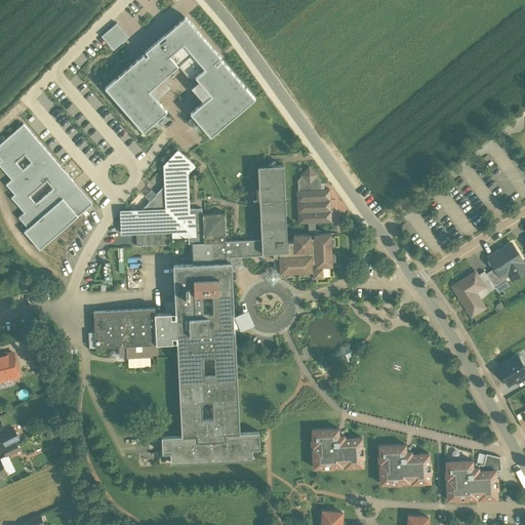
[(105,87),(144,131),(154,122),(167,111),(150,90),(178,66),(192,81),(196,77),(211,94),(190,113),(193,115),(202,126),(211,136),(255,97),(221,59),(216,64),(215,62),(221,56),(186,15),(170,29),(146,50),(148,53),(146,55),(144,53),(135,61),(105,87)]
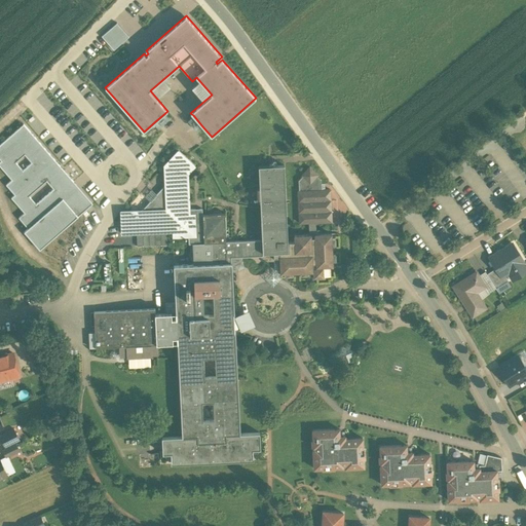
[(102,36),(113,50),(129,37),(117,23),(102,36)]
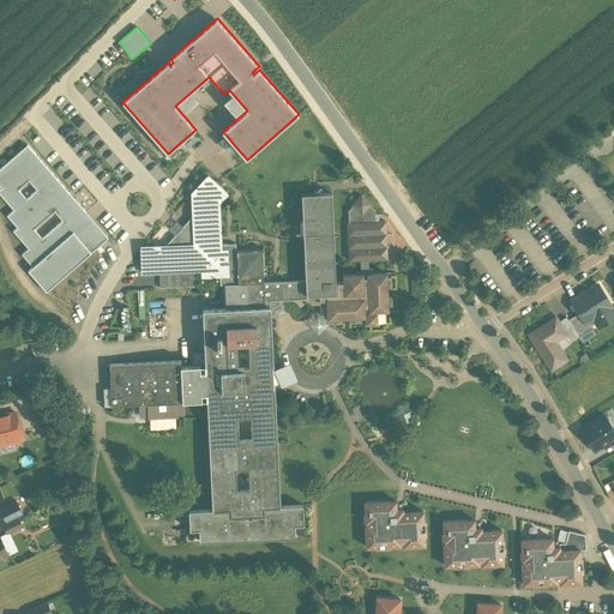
[(7,215),(17,227),(13,230),(29,248),(22,254),(32,266),(29,270),(47,292),(103,242),(88,224),(89,222),(85,217),(83,218),(80,217),(85,212),(28,145),(0,168),(0,185),(1,187),(0,188),(0,193),(13,210),(7,215)]
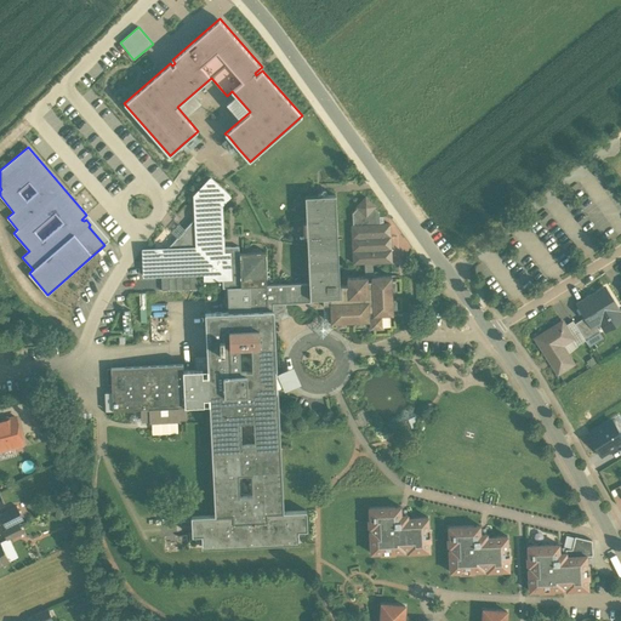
[(239,246),(223,248),(221,205),(229,195),(211,178),(194,195),(195,205),(195,217),(184,229),(177,238),(166,249),(142,250),(143,275),(204,273),(204,280),(222,279),(223,288),(227,288),(227,291),(226,294),(224,297),(224,301),(226,303),(227,307),(228,311),(229,313),(250,312),(249,286),(241,288),(239,254),(239,246)]
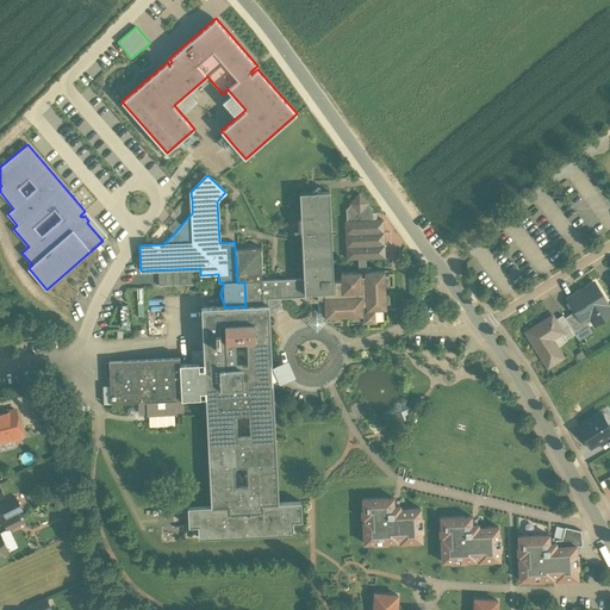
[(330,192),(300,193),(305,278),(305,293),(325,292),(335,292),(335,281),(330,192)]
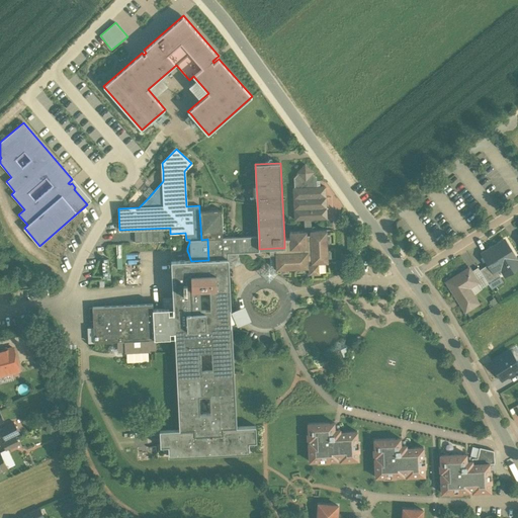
[(326,186),(318,187),(317,177),(313,173),(314,172),(306,164),(297,172),(298,173),(294,178),(294,188),(293,188),(295,220),(305,220),(306,232),(307,232),(307,234),(311,234),(311,231),(312,231),(312,219),(327,219),(326,186)]
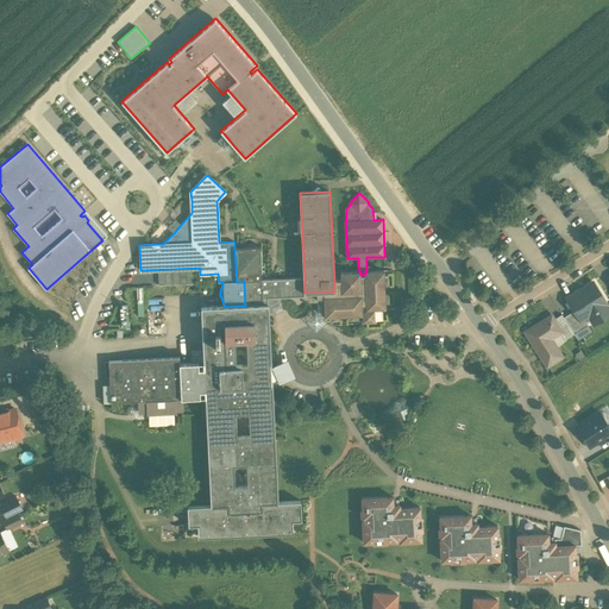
[(85,211),(80,215),(82,217),(85,215),(88,220),(87,223),(102,240),(107,236),(85,211)]
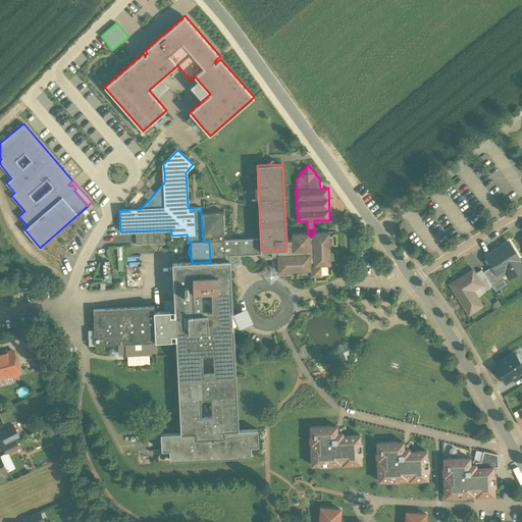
[(150,188),(144,195),(149,200),(155,193),(150,188)]
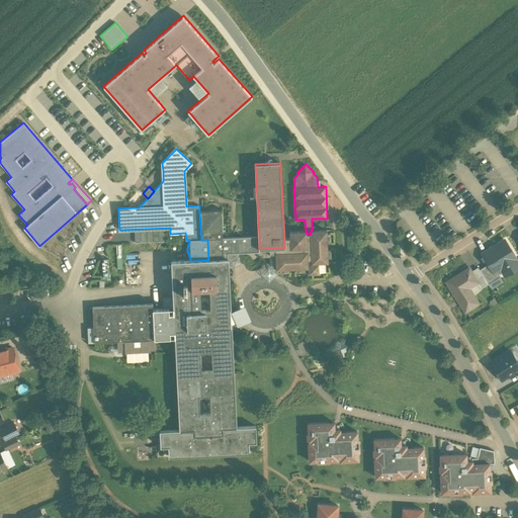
[(222,210),(199,211),(201,240),(207,239),(223,238),(222,210)]
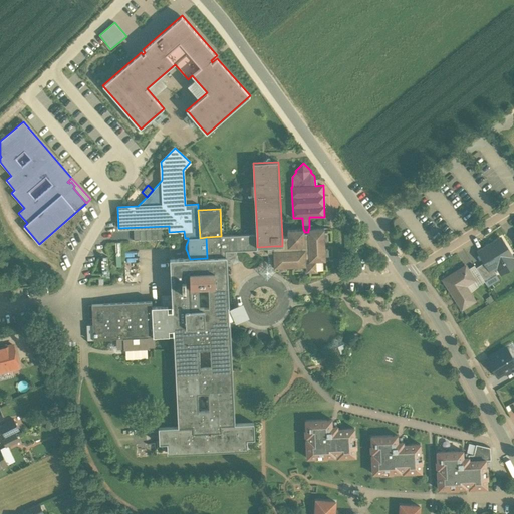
[(288,237),(282,237),(282,246),(274,246),(274,257),(275,267),(306,266),(307,271),(316,271),(316,261),(326,260),(324,229),(309,229),(308,229),(308,232),(304,232),(304,230),(303,230),(288,230),(288,237)]
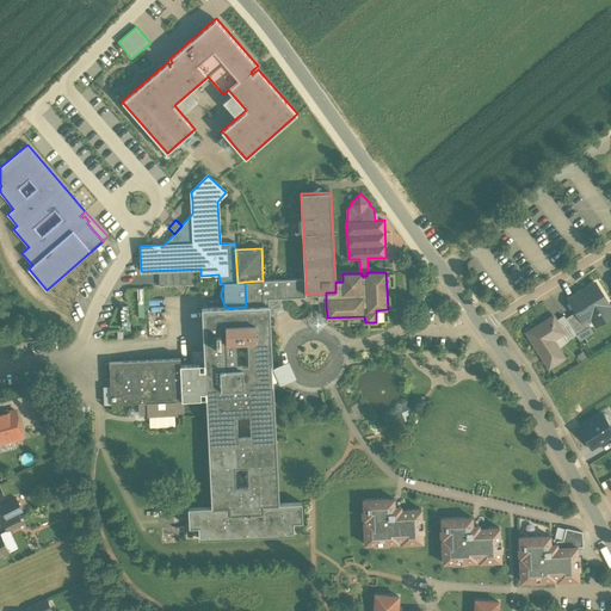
[(263,281),(245,282),(246,307),(270,306),(270,315),(277,314),(284,310),(281,303),(281,298),(306,297),(306,294),(306,278),(263,281)]
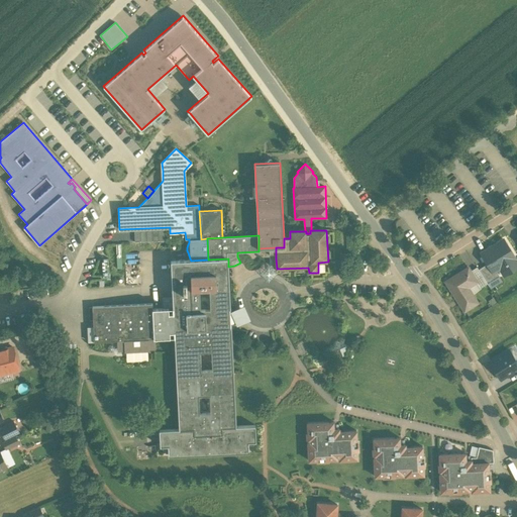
[(504,239),(482,253),(488,264),(493,272),(496,271),(505,265),(510,272),(516,267),(516,261),(515,259),(516,257),(504,239)]
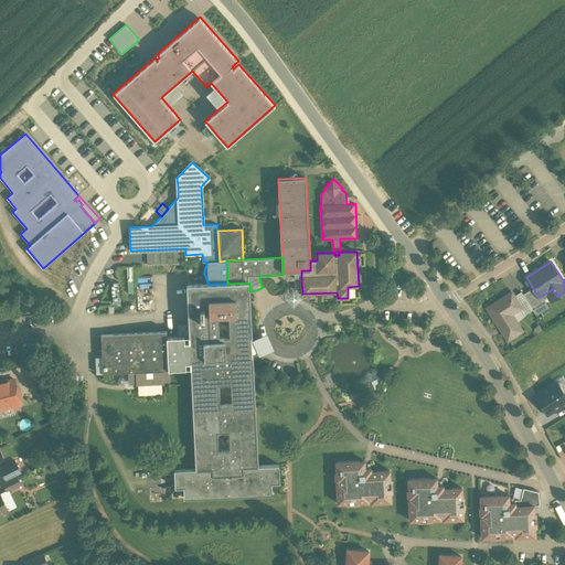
[(301,270),(283,272),(283,275),(283,278),(287,278),(287,281),(294,280),(294,283),(301,283),(301,270)]
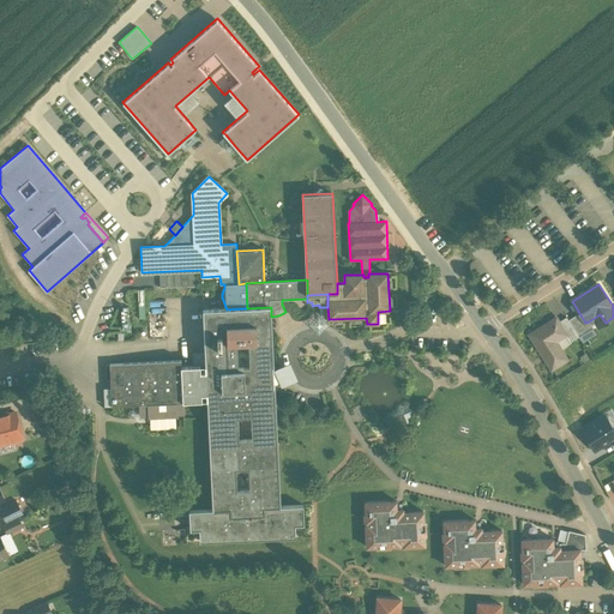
[(227,309),(204,311),(206,366),(208,401),(209,401),(214,510),(191,511),(191,529),(200,529),(200,537),(200,541),(296,536),(296,533),(295,533),(295,524),(305,524),(304,505),(281,506),(275,390),(275,386),(284,383),(282,377),(280,371),(276,372),(274,369),(272,330),(271,317),(271,307),(247,308),(227,309)]
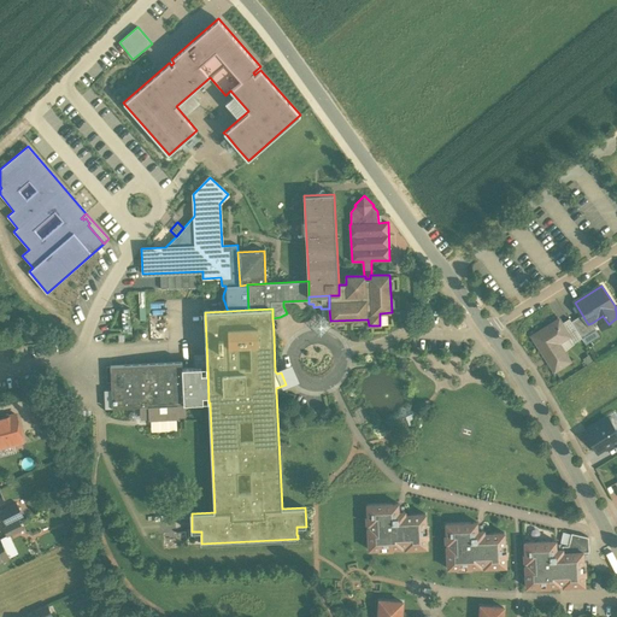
[(588,324),(582,315),(571,322),(582,338),(595,329),(592,323),(588,324)]
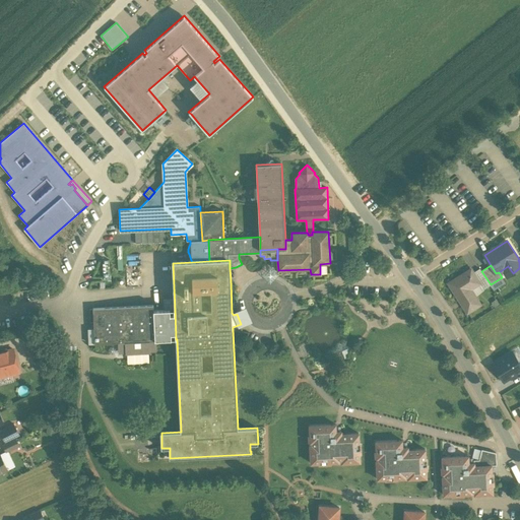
[(471,269),(449,283),(468,312),(480,305),(470,288),(479,283),(474,274),(471,269)]
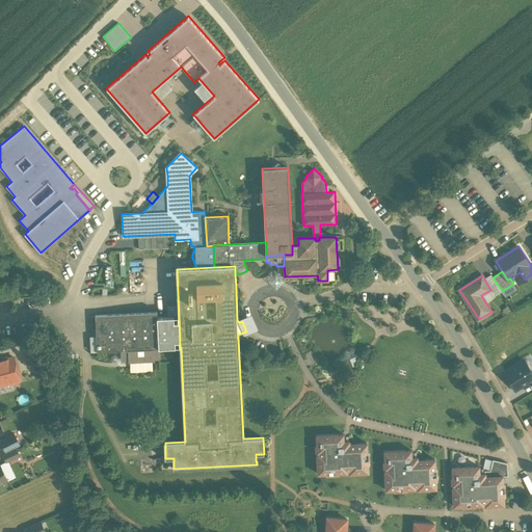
[(493,277),(491,276),(485,281),(490,290),(494,296),(502,291),(493,277)]
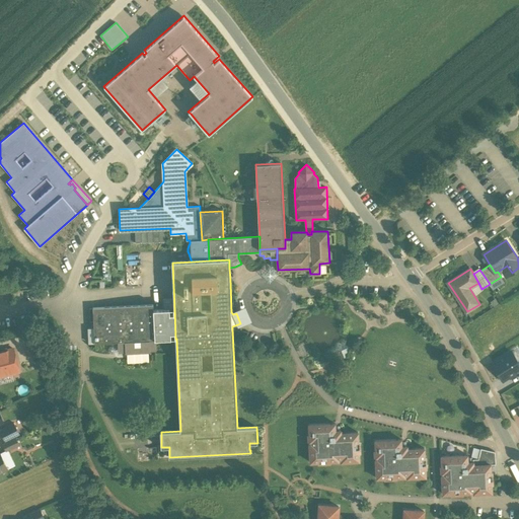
[(8,282),(0,282),(0,293),(10,292),(8,282)]
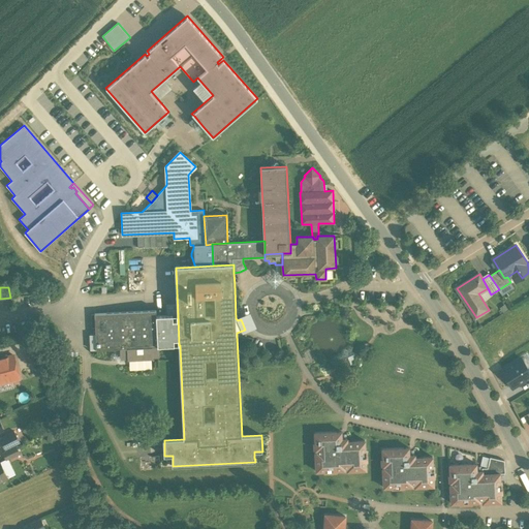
[(156,310),(95,313),(97,349),(122,348),(122,354),(129,353),(129,359),(152,356),(152,355),(158,355),(158,346),(179,345),(178,315),(157,316),(156,310)]
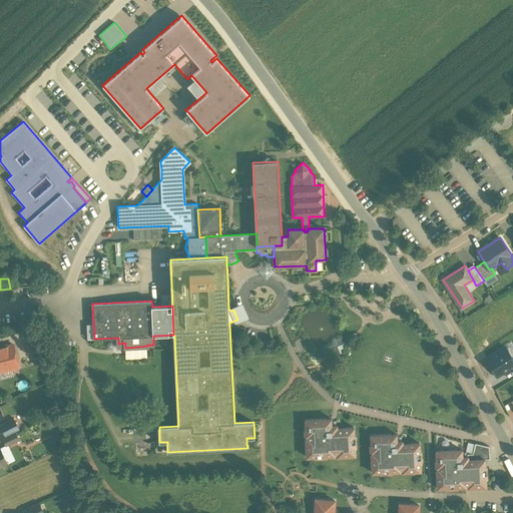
[(29,331),(23,332),(28,352),(34,351),(29,331)]
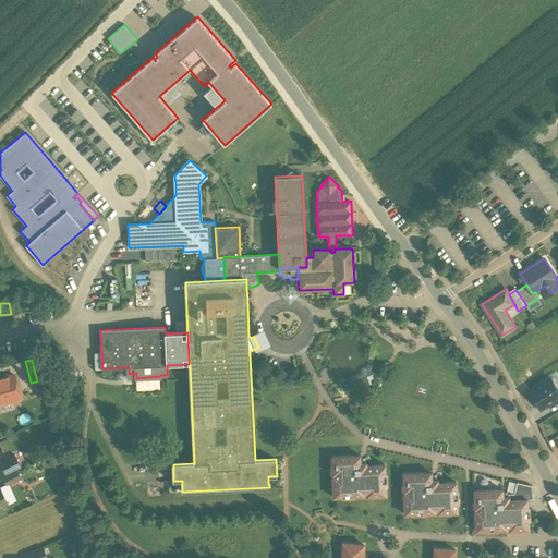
[(15,375),(0,378),(0,403),(21,399),(15,375)]
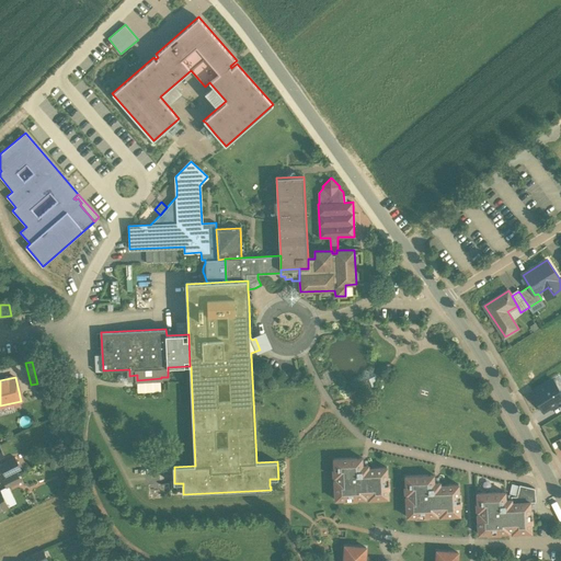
[(560,390),(552,377),(529,391),(542,413),(560,401),(560,390)]
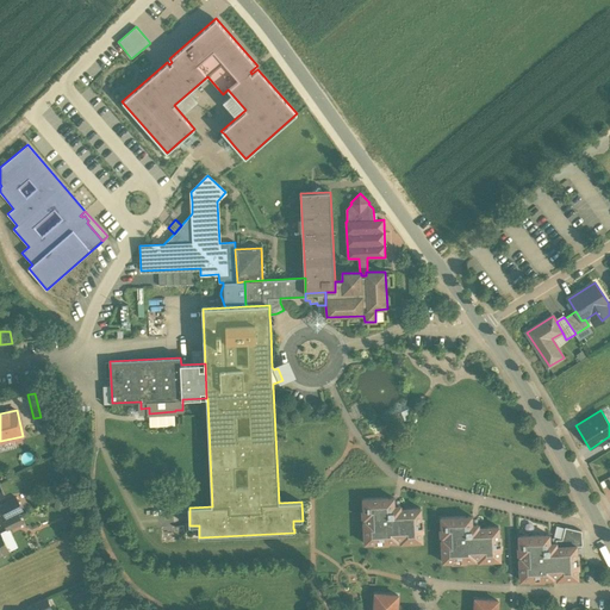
[(17,497),(0,504),(0,506),(6,520),(24,511),(17,497)]
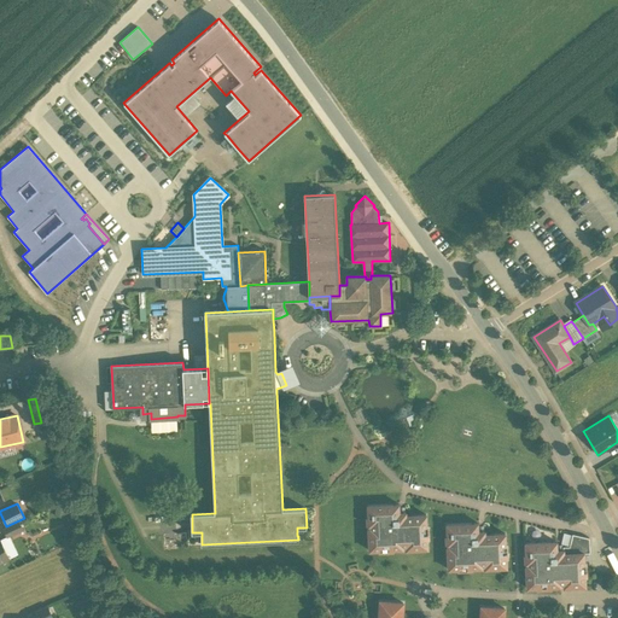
[(400,512),(400,503),(368,506),(368,518),(372,518),(373,524),(369,524),(369,525),(372,525),(372,529),(368,529),(369,551),(380,549),(380,547),(386,546),(386,552),(388,551),(388,546),(392,546),(394,549),(403,548),(403,546),(407,546),(407,549),(429,548),(427,538),(424,538),(424,532),(429,532),(429,531),(424,531),(424,525),(427,525),(426,514),(407,516),(406,512),(402,512),(400,512)]
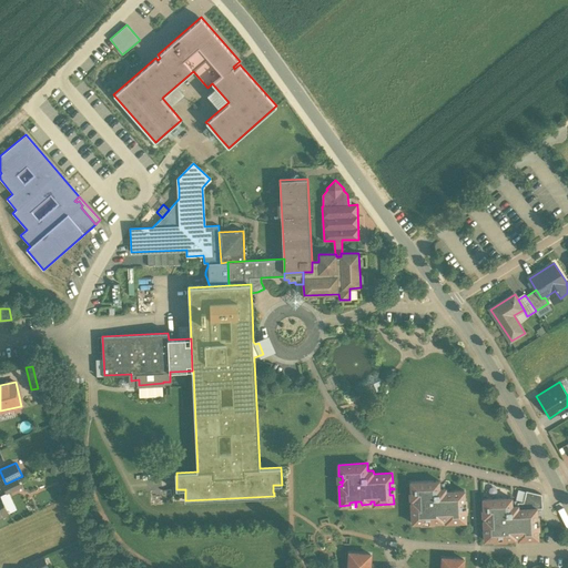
[(18,479),(3,486),(7,494),(21,486),(18,479)]
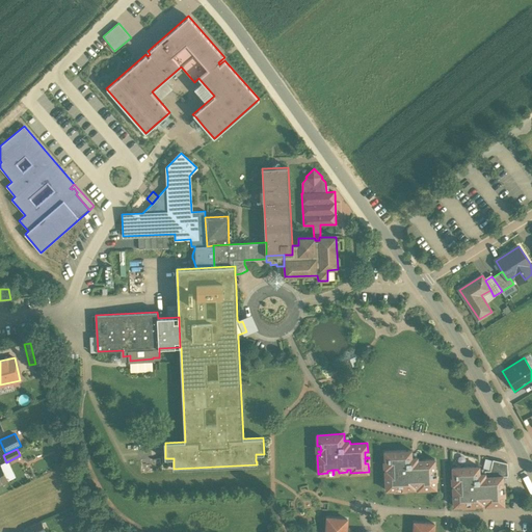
[(411,450),(384,451),(386,461),(389,461),(389,467),(386,467),(386,469),(388,468),(388,471),(386,471),(387,489),(395,489),(395,486),(400,486),(400,490),(401,490),(401,486),(406,486),(406,488),(416,488),(416,486),(418,486),(418,489),(436,488),(436,479),(433,479),(432,474),(437,474),(437,473),(432,473),(432,468),(435,468),(435,459),(418,460),(418,457),(415,457),(411,457),(411,450)]
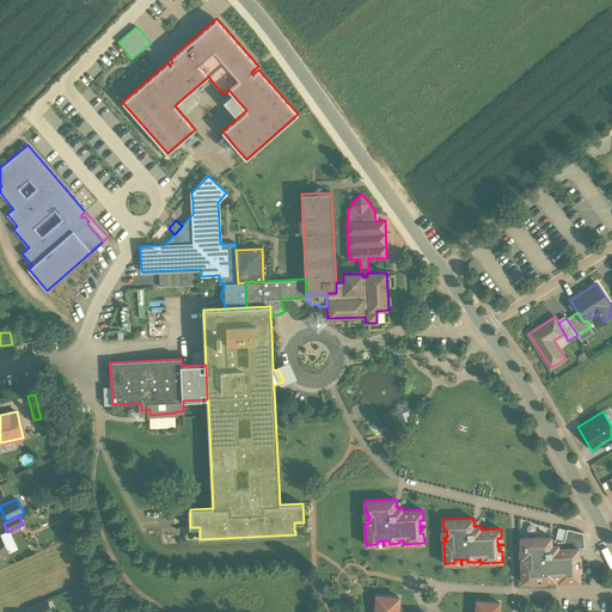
[(0,532),(0,557),(10,552),(0,532)]
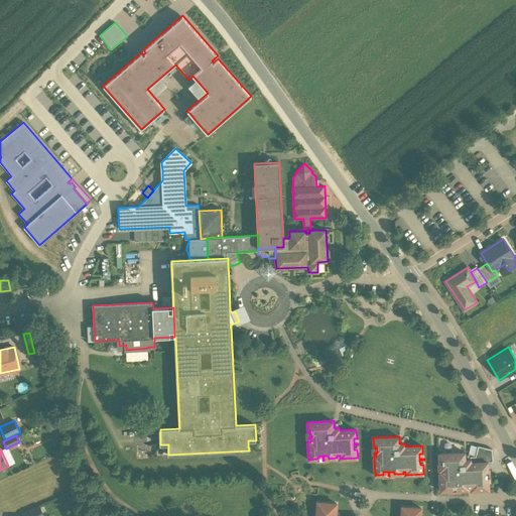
[(465,452),(438,454),(439,464),(442,464),(442,469),(439,469),(439,470),(441,470),(441,473),(439,473),(440,491),(448,491),(448,488),(454,487),(454,492),(455,492),(455,487),(460,487),(460,490),(469,490),(469,487),(471,487),(471,490),(489,489),(489,481),(486,481),(486,476),(490,476),(490,475),(486,475),(485,470),(488,470),(488,461),(471,462),(471,459),(468,459),(466,459),(465,452)]
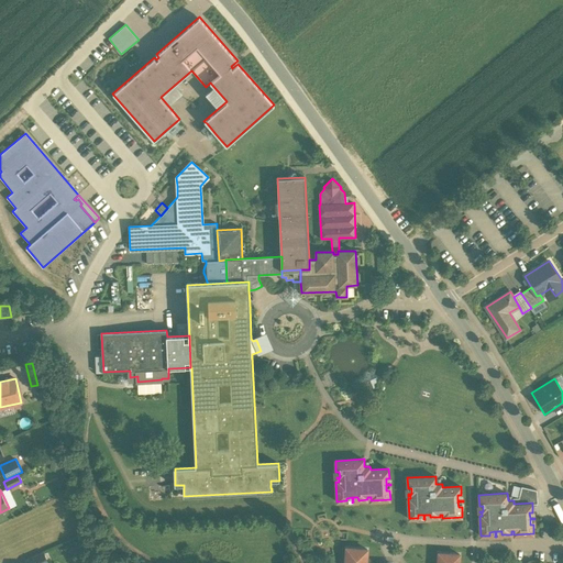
[(367,549),(346,548),(346,556),(348,556),(346,562),(459,562),(460,554),(439,553),(438,562),(363,562),(363,560),(367,560),(367,549)]
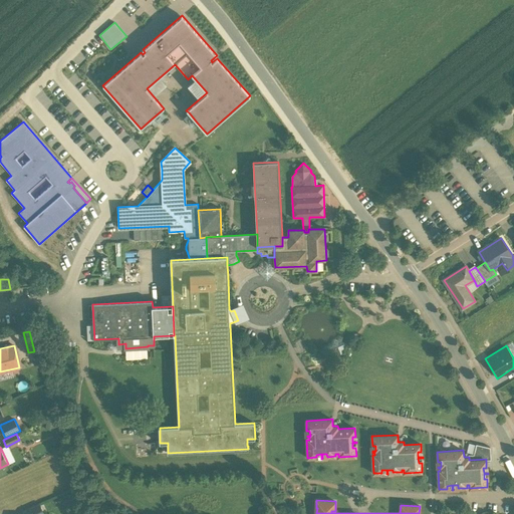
[(43,513),(39,504),(24,510),(25,513),(43,513)]
